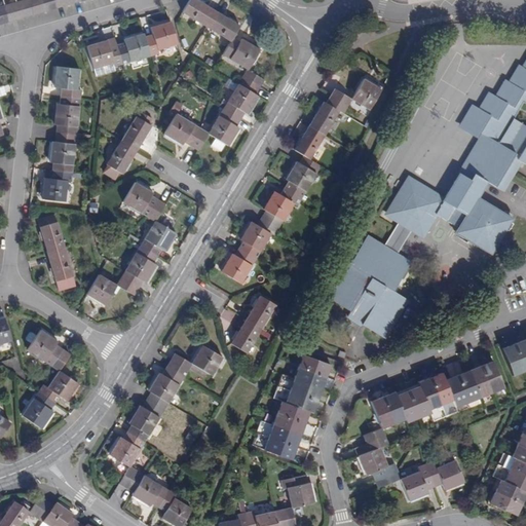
[(29,0),(21,0),(15,1),(21,17),(33,13),(29,0)]
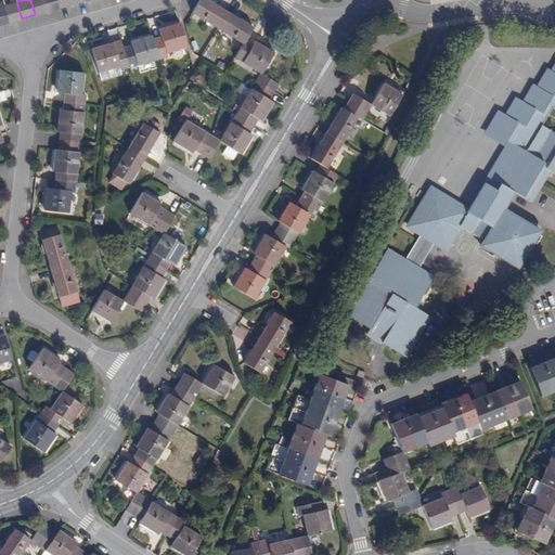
[(43,0),(30,0),(35,14),(48,11),(43,0)]
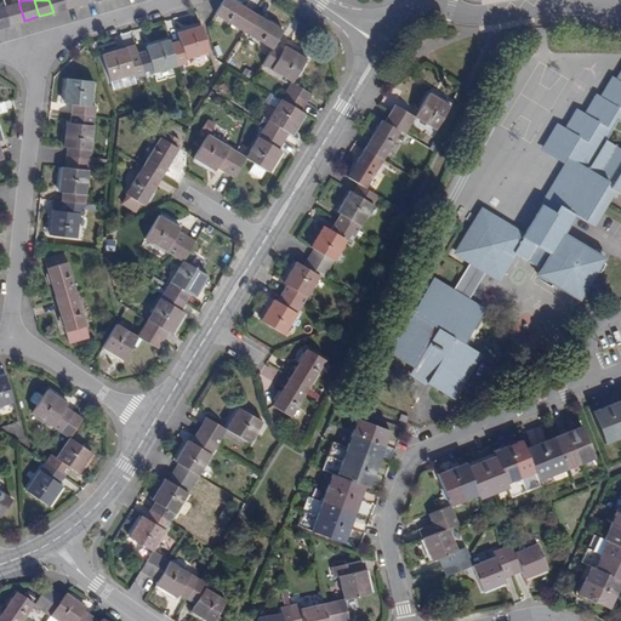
[(63,0),(49,0),(53,12),(67,9),(63,0)]
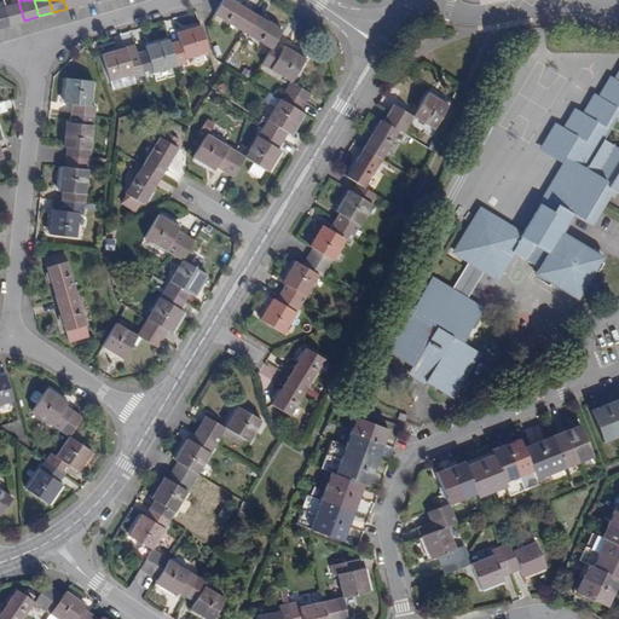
[(254,12),(232,0),(223,0),(214,15),(243,32),(254,12)]
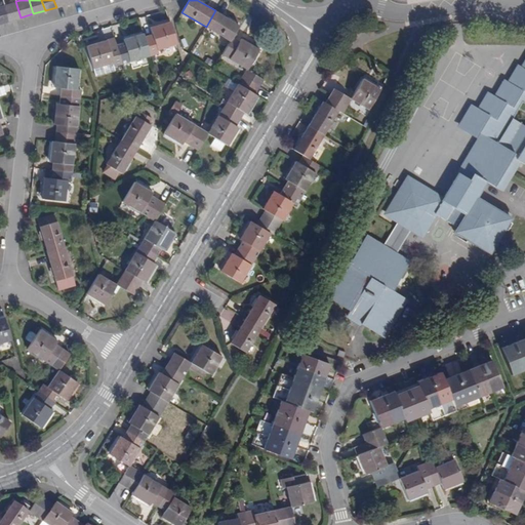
[(15,1),(4,5),(9,21),(21,17),(15,1)]
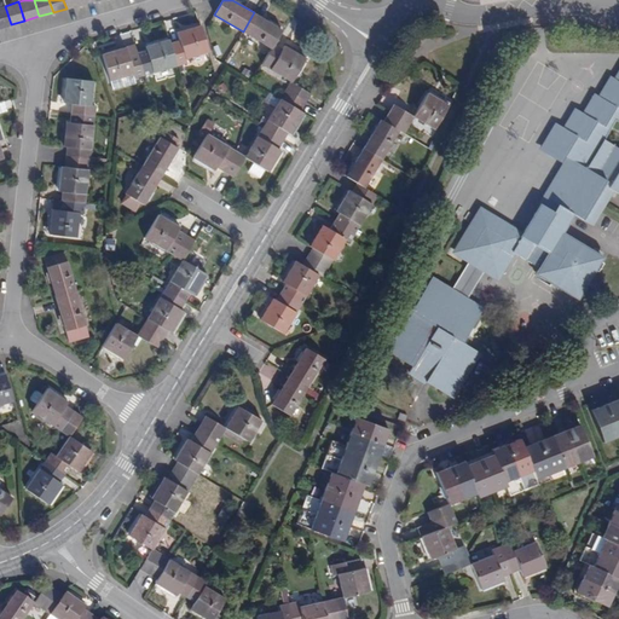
[(5,6),(0,6),(0,27),(11,24),(5,6)]
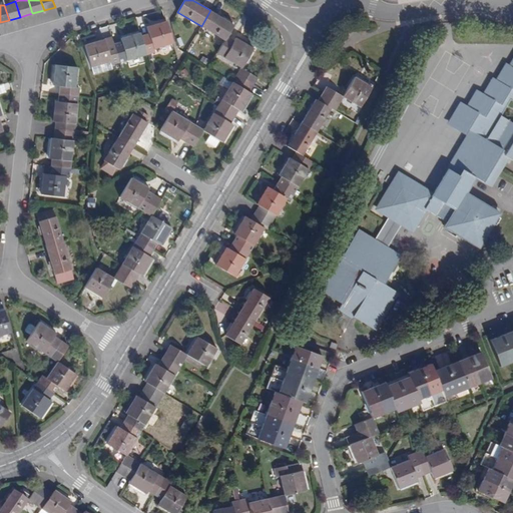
[(201,26),(223,40),(226,36),(233,24),(210,10),(201,26)]
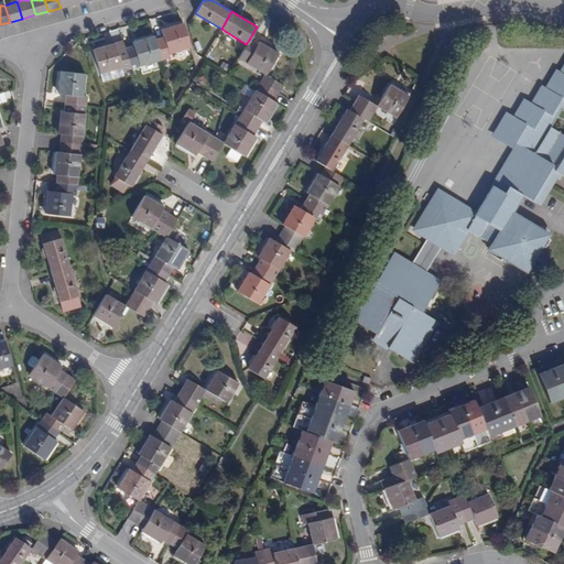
[(167,53),(190,47),(183,22),(161,29),(163,36),(154,39),(161,60),(169,57),(167,53)]
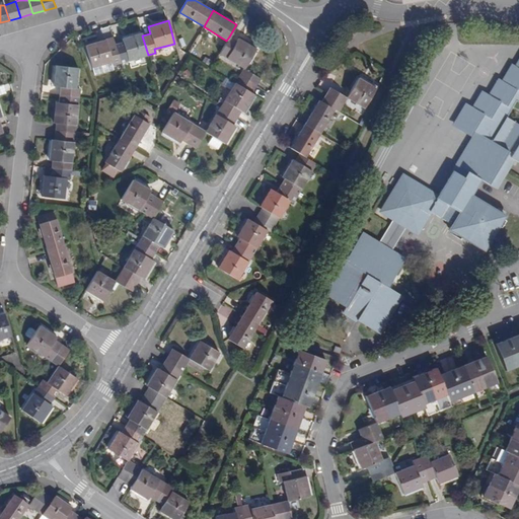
[(122,42),(115,44),(120,63),(148,55),(142,35),(141,31),(121,38),(122,42)]
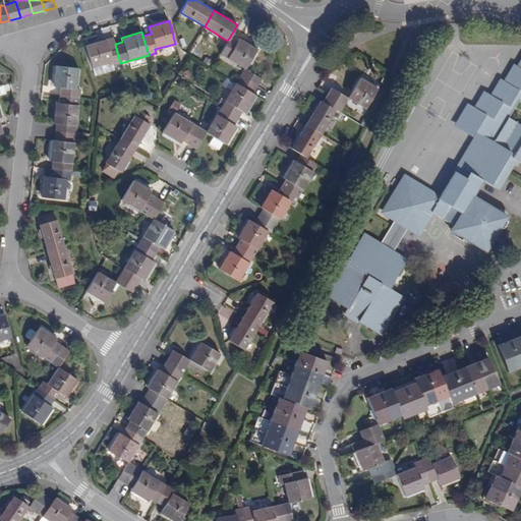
[(237,41),(230,37),(227,41),(220,54),(243,68),(256,48),(238,37),(237,41)]
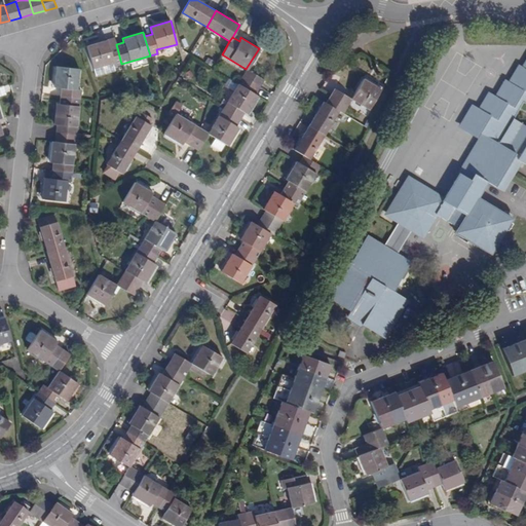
[(114,66),(121,64),(116,44),(109,46),(107,39),(86,44),(92,68),(113,63),(114,66)]
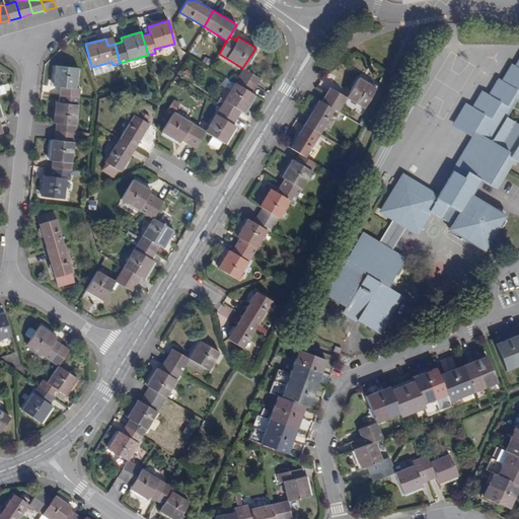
[(476,132),(474,136),(463,155),(438,197),(403,176),(382,211),(393,218),(399,222),(406,226),(417,232),(429,211),(433,213),(451,224),(449,229),(484,249),(505,215),(476,198),(470,195),(480,178),(489,183),(496,188),(504,174),(513,159),(515,160),(518,162),(518,61),(516,66),(513,64),(503,81),(500,79),(490,95),(484,91),(473,107),(467,103),(457,121),(468,127),(476,132)]
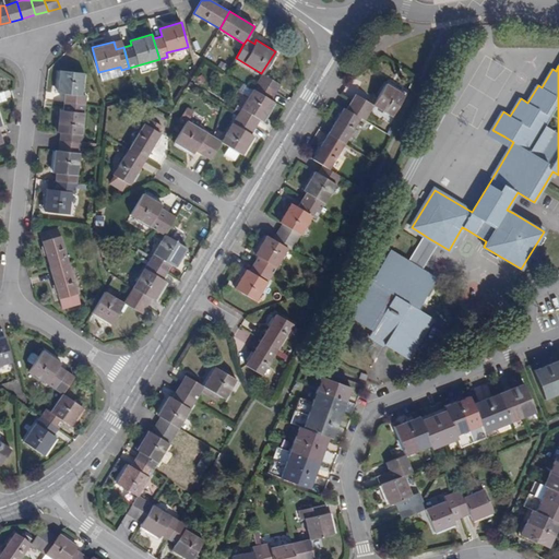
[(63,93),(62,102),(84,104),(85,95),(82,94),(84,73),(59,70),(57,92),(63,93)]
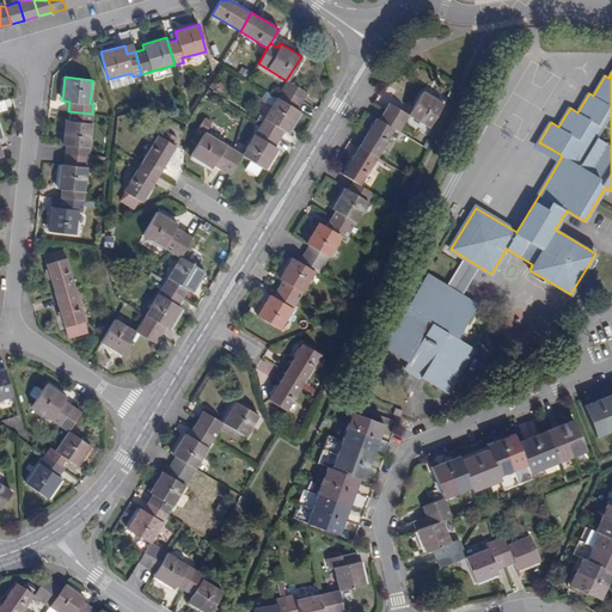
[(301,101),(306,93),(286,80),(281,89),(301,101)]
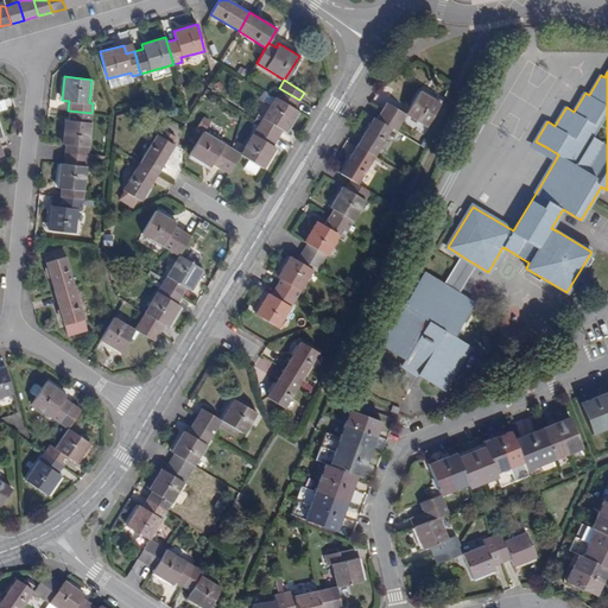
[(295,109),(299,100),(279,88),(274,97),(295,109)]
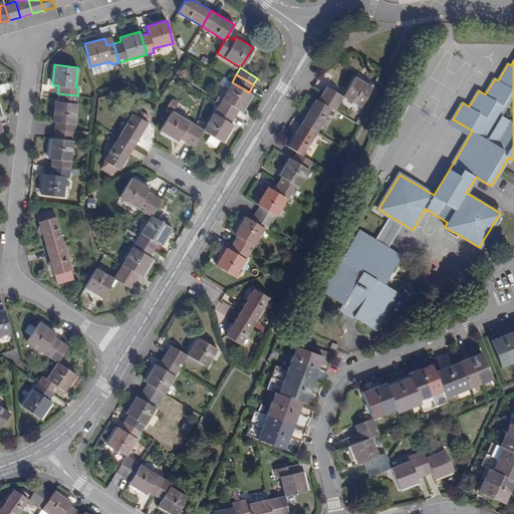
[(355,76),(342,96),(360,106),(372,86),(355,76)]
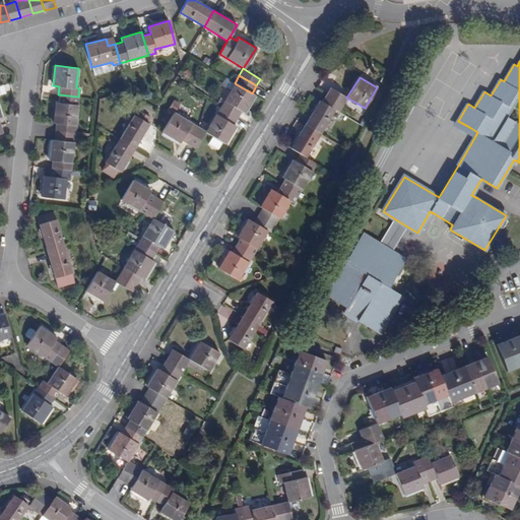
[(244,113),(255,95),(252,93),(235,83),(219,108),(237,118),(242,111),(244,113)]
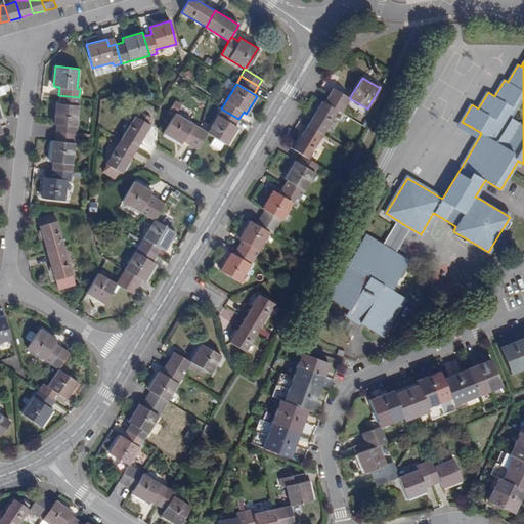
[(345,105),(349,98),(333,88),(329,95),(345,105)]
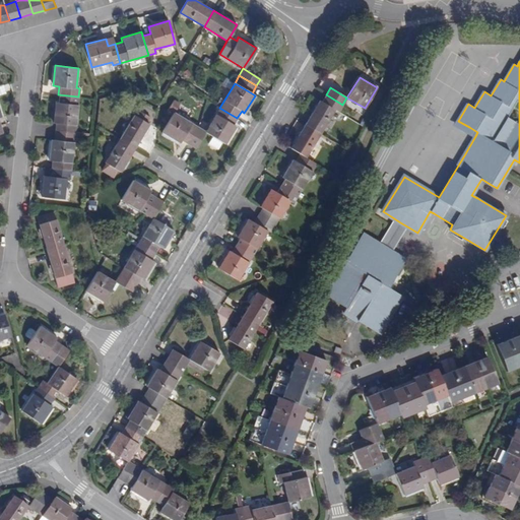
[(55,102),(52,123),(55,123),(75,125),(78,96),(58,94),(58,102),(55,102)]
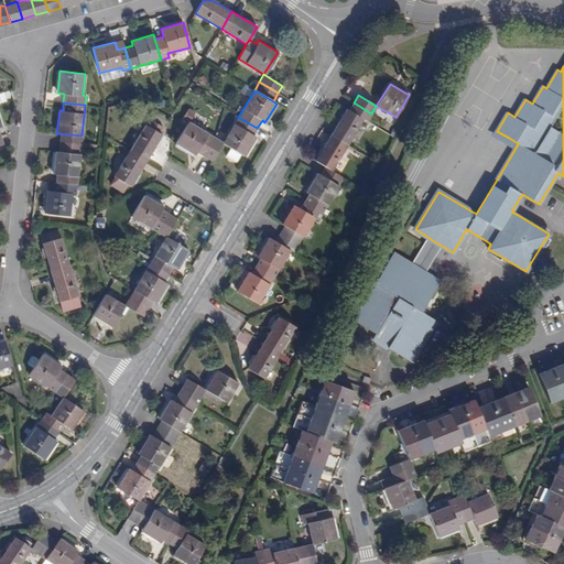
[(354,102),(349,110),(362,118),(367,121),(371,114),(354,102)]
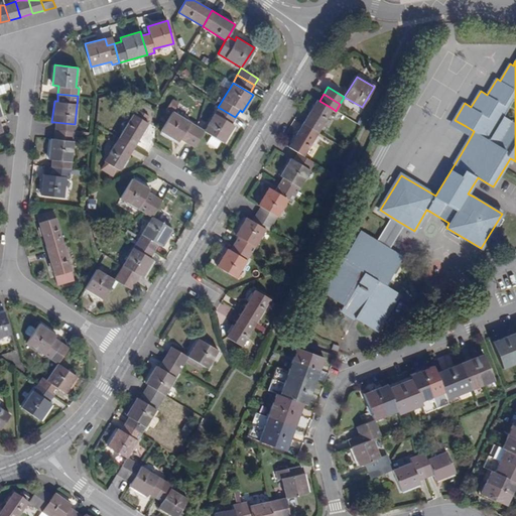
[(166,109),(171,112),(177,102),(172,98),(166,109)]
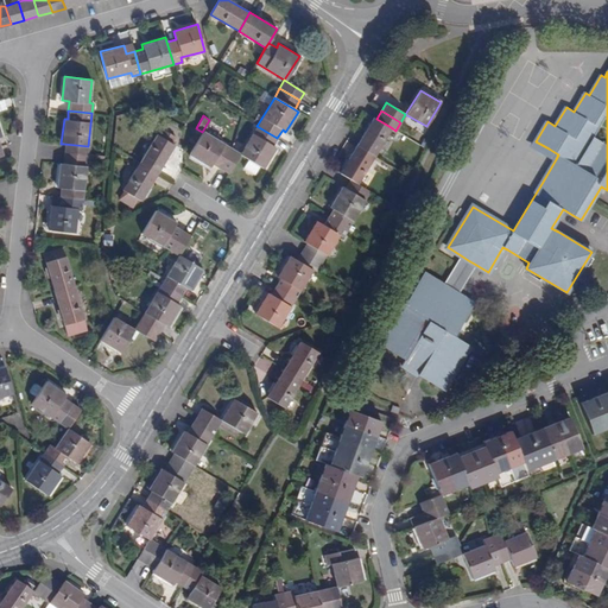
[(373,118),(356,145),(374,156),(391,127),(377,119),(373,118)]
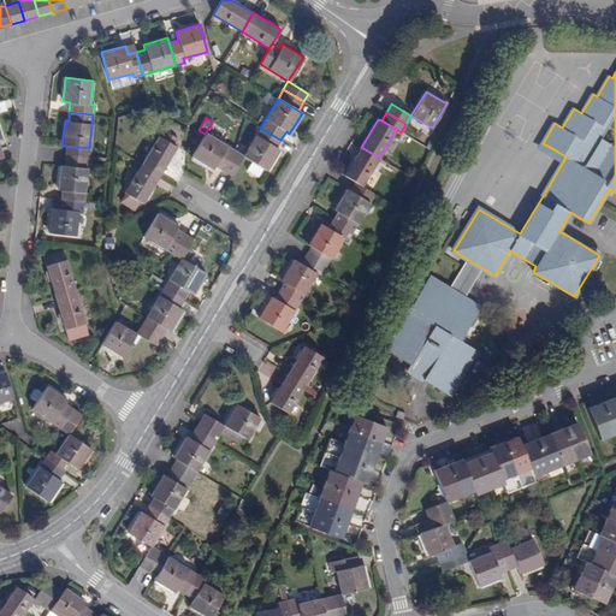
[(276,147),(280,140),(260,128),(243,157),(254,163),(249,170),(259,177),(265,169),(267,170),(279,149),(276,147)]
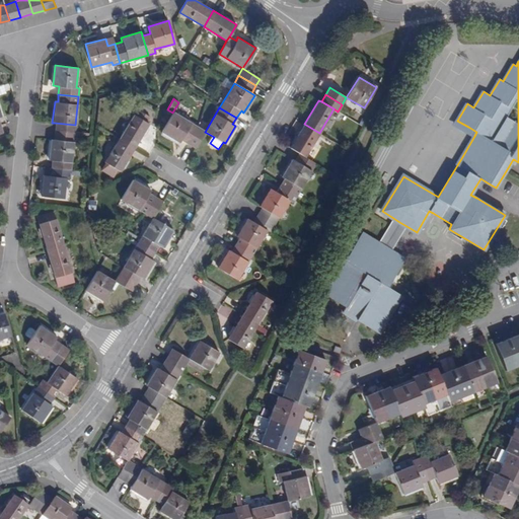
[(180,140),(188,144),(199,127),(173,112),(161,132),(179,142),(180,140)]
